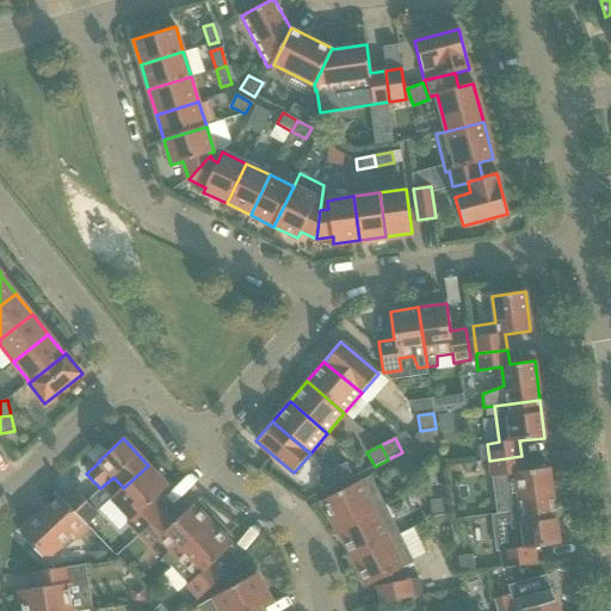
[(523,471),(522,456),(489,461),(492,477),(516,474),(519,499),(507,503),(508,512),(554,506),(549,468),(523,471)]
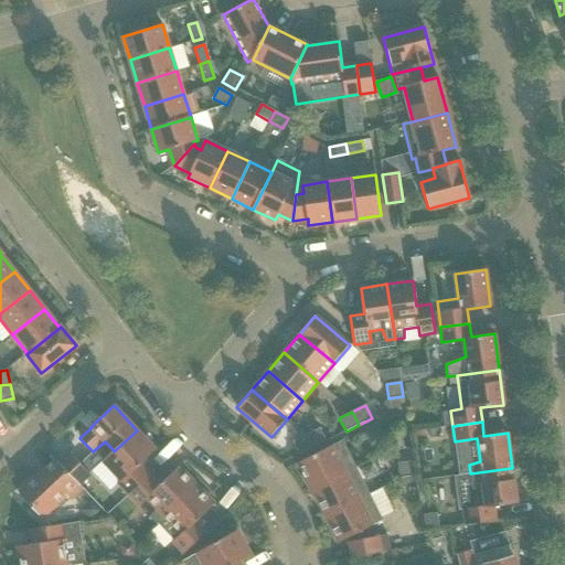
[(320,428),(307,435),(313,448),(327,441),(320,428)]
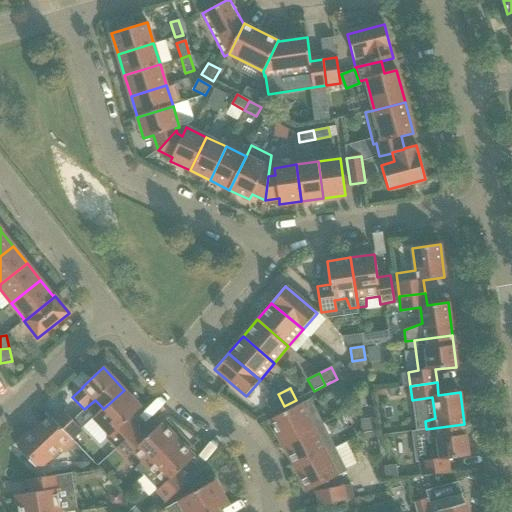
[(141,408),(124,390),(103,409),(103,408),(93,417),(110,435),(107,438),(117,448),(136,430),(127,420),(141,408)]
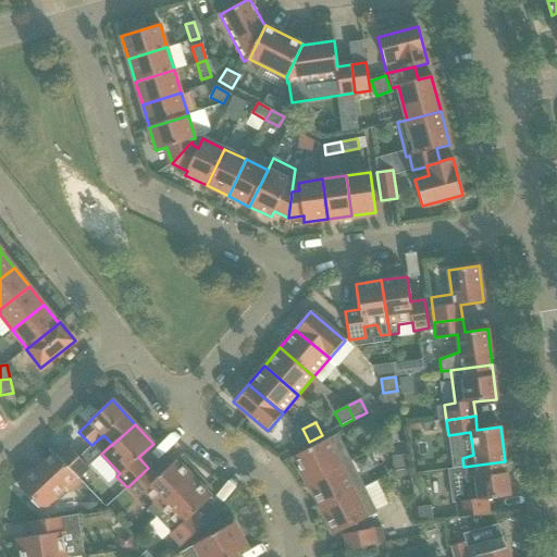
[(398,442),(396,428),(382,430),(384,444),(398,442)]
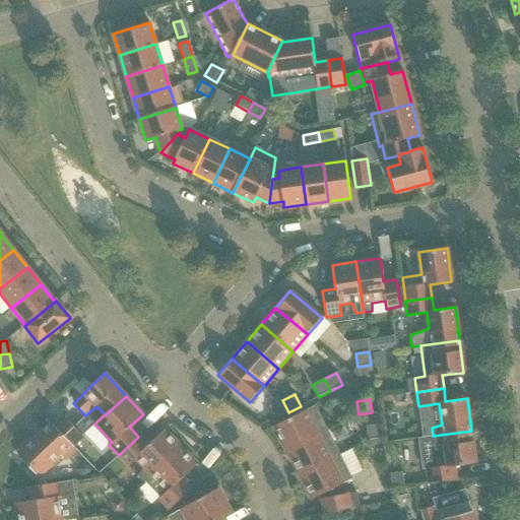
[(288,412),(282,400),(270,406),(276,418),(288,412)]
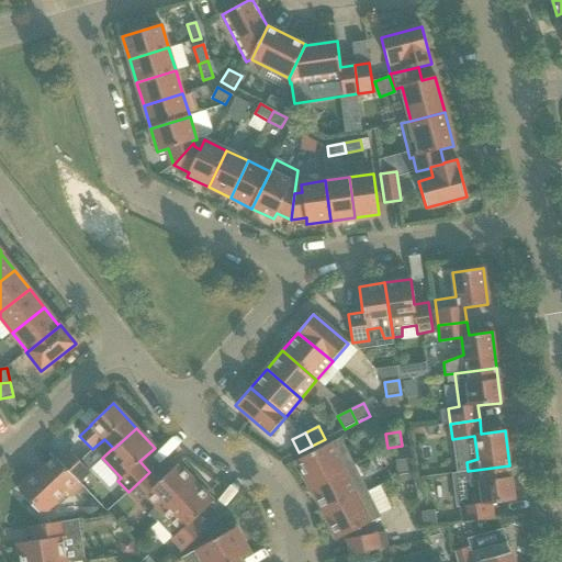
[(308,487),(353,464),(340,438),(295,461),(308,487)]
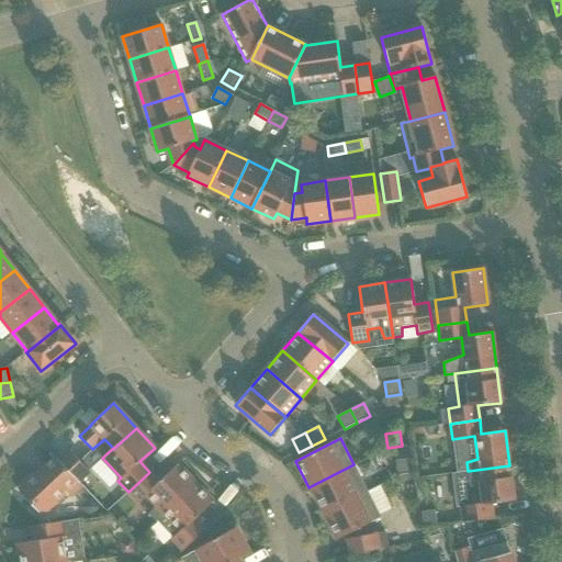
[(69,450),(59,460),(58,461),(78,482),(79,482),(90,472),(69,450)]
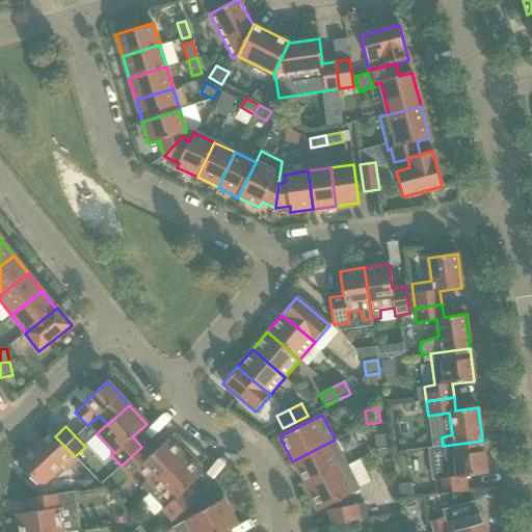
[(78,459),(75,456),(74,456),(55,436),(56,435),(53,432),(18,466),(40,488),(61,467),(65,471),(78,459)]
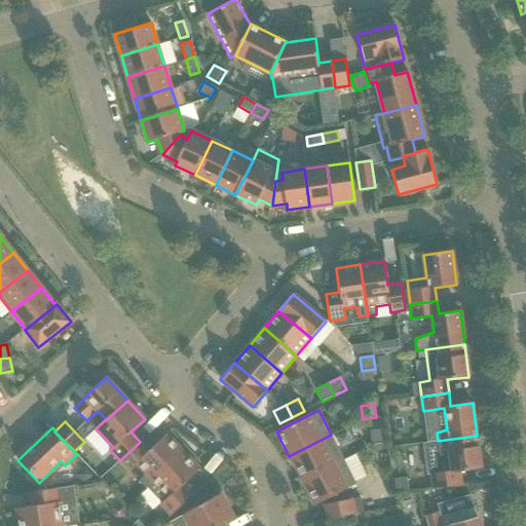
[(372,445),(386,443),(384,428),(370,430),(372,445)]
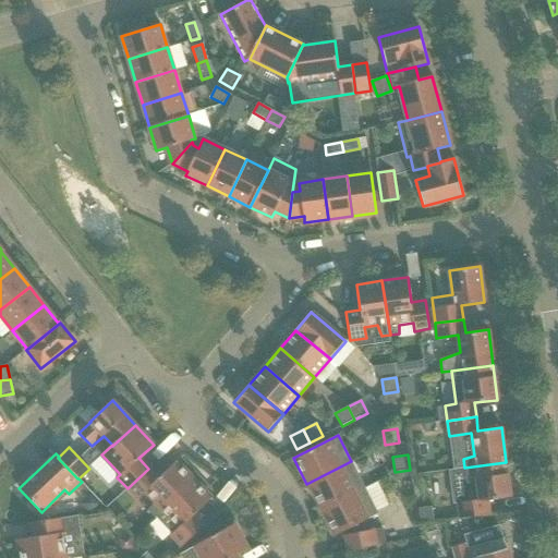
[(158,478),(148,469),(128,488),(138,499),(145,493),(155,502),(148,510),(155,518),(156,517),(194,480),(177,461),(158,478)]
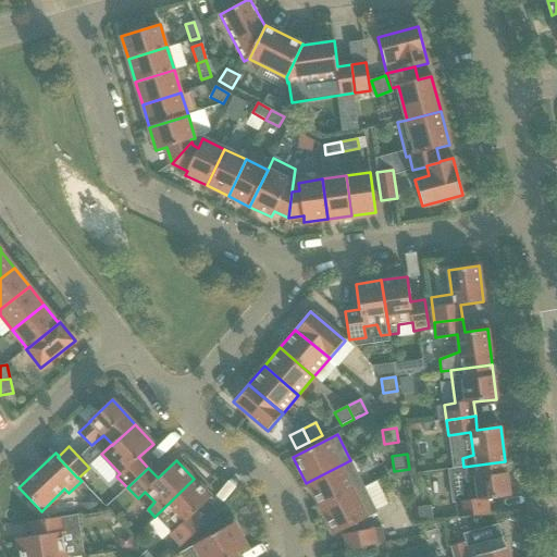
[(321,508),(364,486),(350,460),(306,483),(307,484),(308,483),(321,508)]
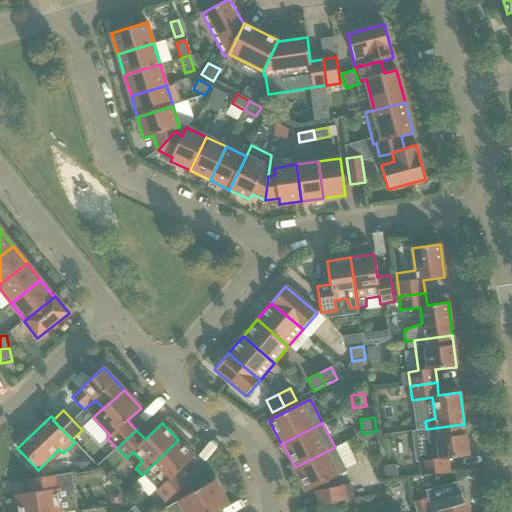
[(468,456),(464,424),(426,429),(427,437),(437,437),(440,458),(420,461),(422,476),(449,472),(447,459),(468,456)]
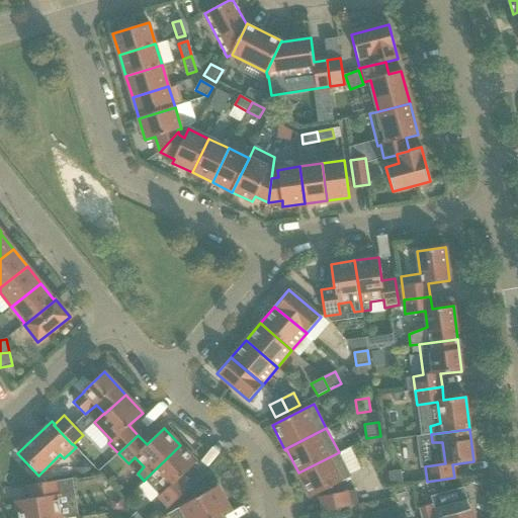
[(196,462),(180,445),(145,480),(160,496),(159,497),(169,507),(188,489),(179,479),(196,462)]
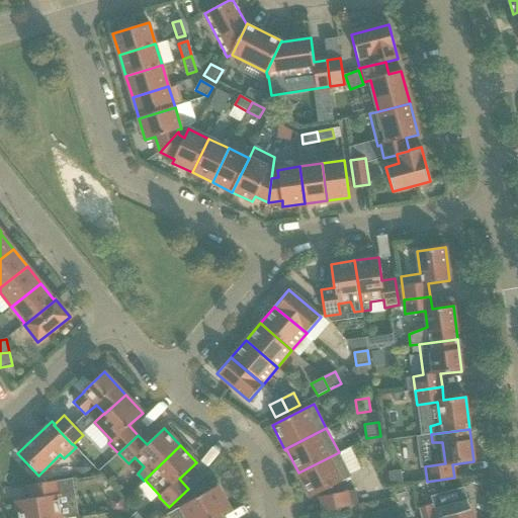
[(339,452),(298,472),(311,497),(351,477),(350,476),(362,468),(351,447),(339,453),(339,452)]
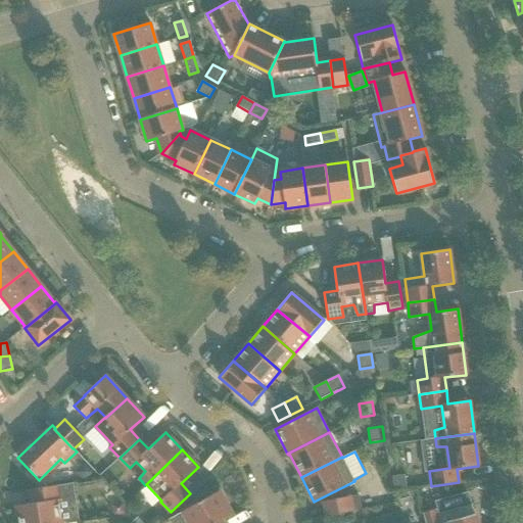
[(18,522),(61,522),(58,501),(75,498),(73,483),(30,490),(32,504),(16,506),(18,522)]
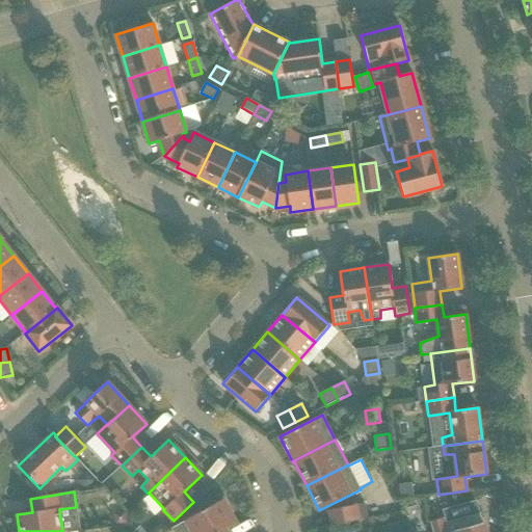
[(224,531),(223,530),(236,523),(222,500),(170,529),(171,530),(174,530),(175,531),(224,531)]
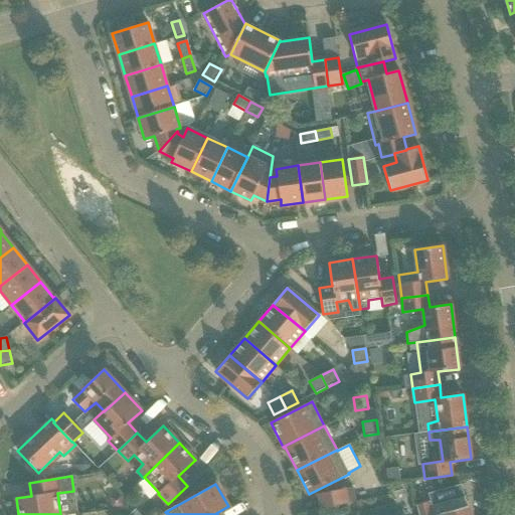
[(321,509),(347,503),(344,489),(318,494),(321,509)]
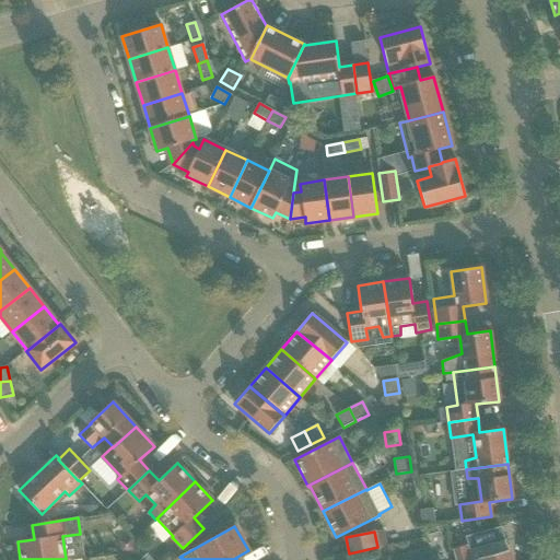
[(511,559),(505,539),(469,549),(468,545),(453,549),(455,559),(511,559)]
